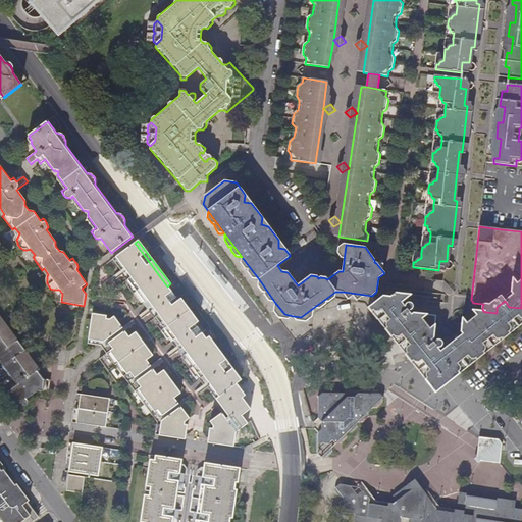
[(251,410),(242,398),(233,386),(237,383),(239,382),(206,340),(196,325),(177,301),(167,286),(135,243),(115,257),(132,278),(128,280),(145,303),(148,301),(159,315),(156,318),(173,342),(176,338),(188,353),(185,356),(201,379),(205,376),(219,397),(216,399),(229,417),(226,419),(221,413),(210,422),(213,427),(213,429),(210,429),(209,434),(209,438),(213,439),(213,444),(233,447),(237,432),(248,424),(242,416),(251,410)]
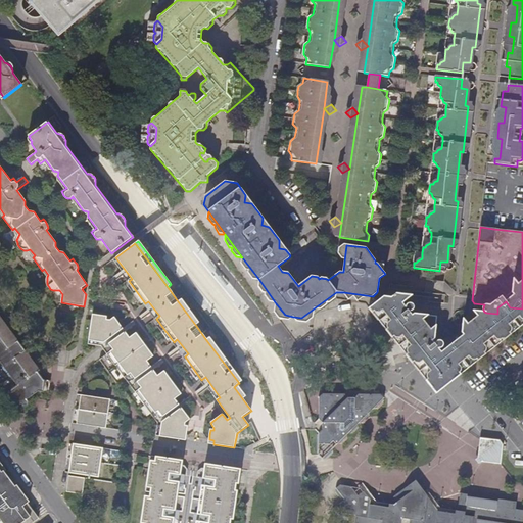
[(253,280),(259,280),(242,257),(241,263),(246,270),(248,271),(248,273),(253,280)]
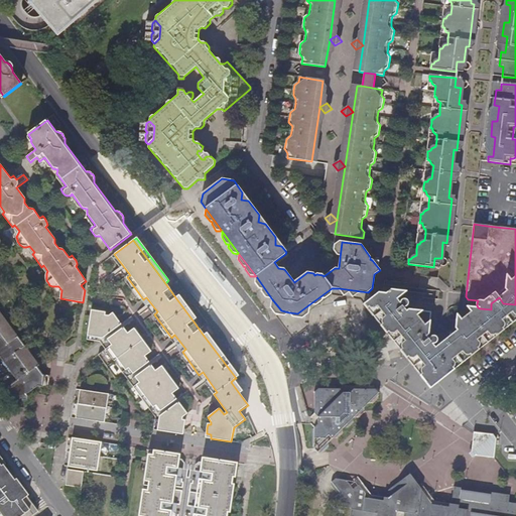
[(266,298),(272,299),(256,276),(255,283),(259,289),(262,289),(262,292),(266,298)]
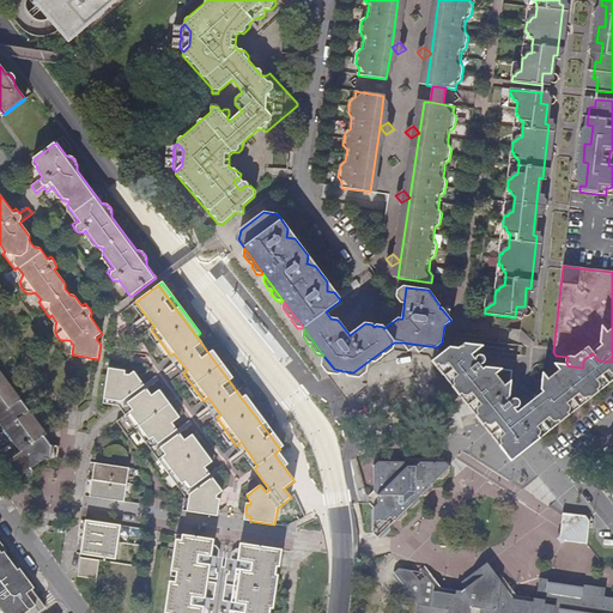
[(393,350),(394,343),(368,362),(375,363),(382,358),(382,354),(387,354),(393,350)]
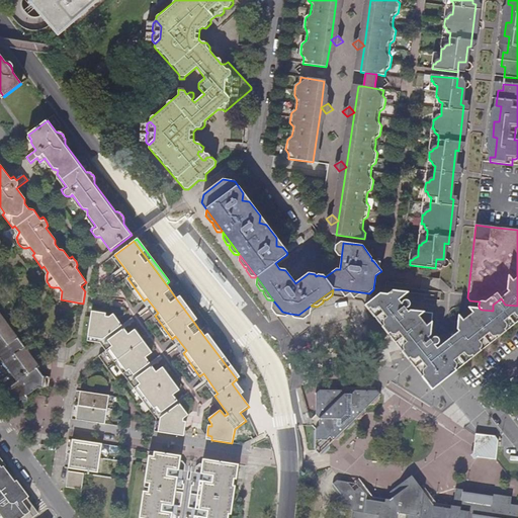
[(373,299),(372,300),(430,372),(439,373),(501,325),(476,322),(472,326),(468,330),(464,333),(459,334),(456,335),(453,335),(453,338),(454,340),(442,349),(444,351),(438,356),(425,341),(431,336),(432,322),(433,313),(425,312),(411,311),(405,315),(396,303),(408,293),(384,290),(373,299)]
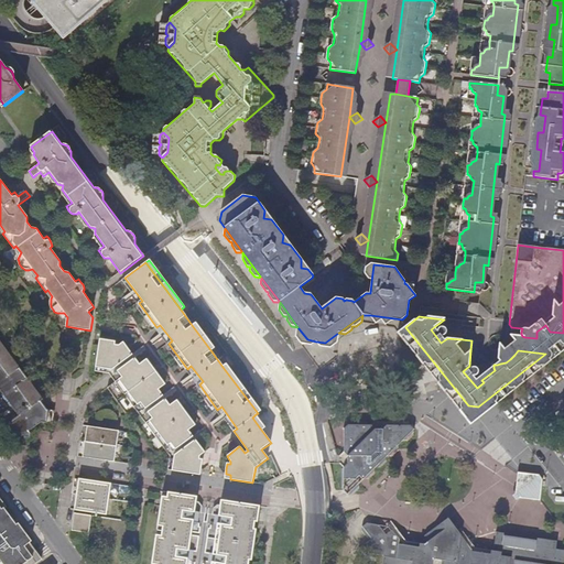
[(196,323),(192,325),(212,351),(215,348),(196,323)]
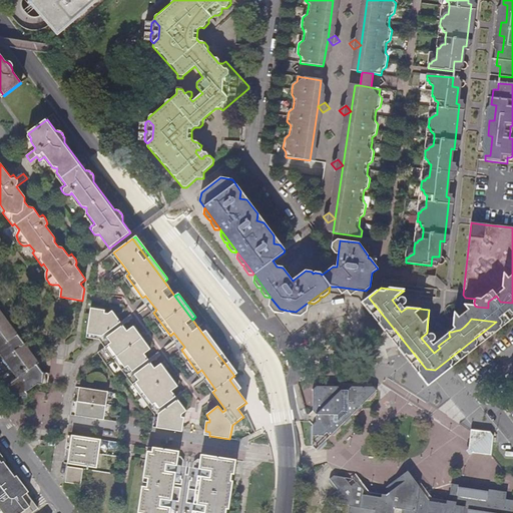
[(270,307),(274,313),(284,315),(288,311),(280,309),(271,298),(270,307)]
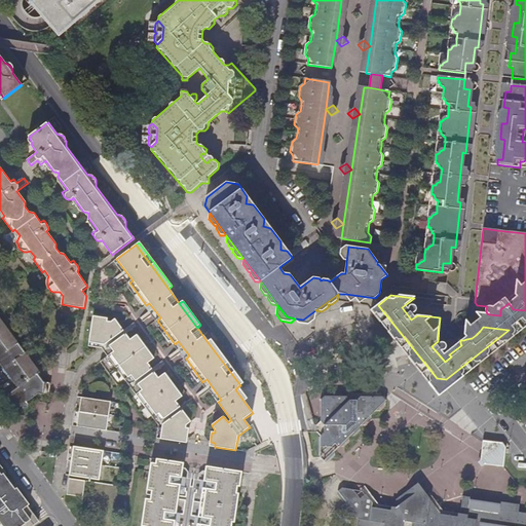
[(308,325),(314,321),(315,310),(303,320),(295,318),(298,324),(308,325)]
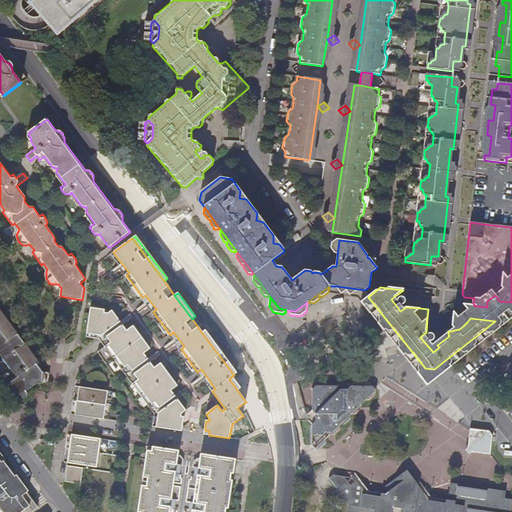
[(108,344),(121,362),(125,367),(127,366),(138,380),(136,382),(159,412),(156,427),(177,430),(178,426),(182,426),(183,422),(183,417),(181,417),(182,413),(186,410),(171,391),(175,387),(158,365),(154,368),(144,354),(148,351),(131,328),(127,331),(112,311),(108,313),(104,313),(105,310),(91,308),(87,333),(102,336),(104,334),(107,338),(110,343),(108,344)]
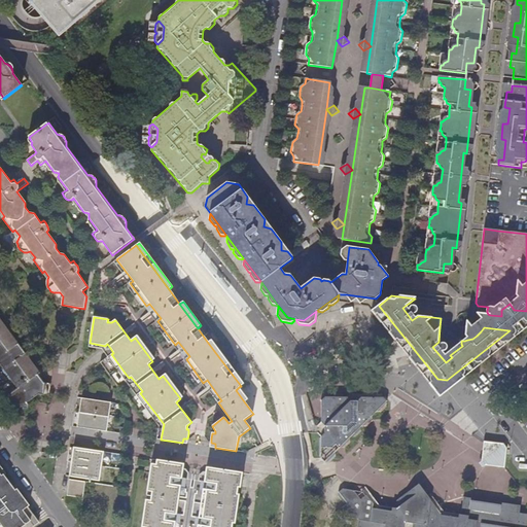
[(0,342),(10,334),(3,324),(0,326),(0,342)]
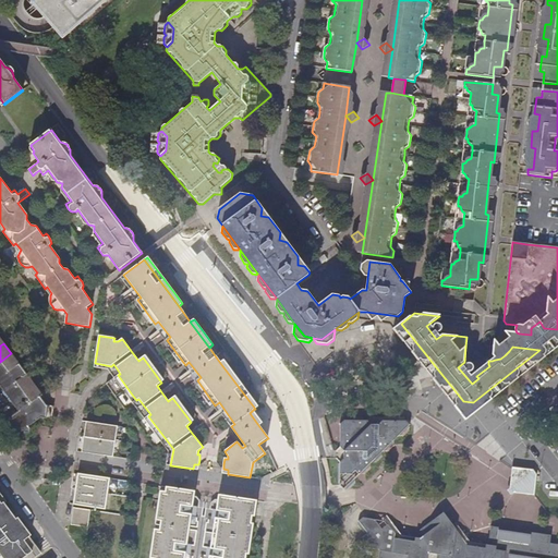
[(0,377),(19,364),(11,353),(0,362),(0,377)]
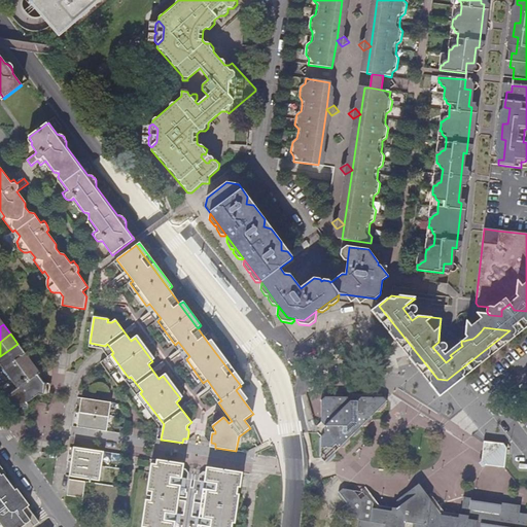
[(211,340),(208,343),(241,386),(244,383),(211,340)]
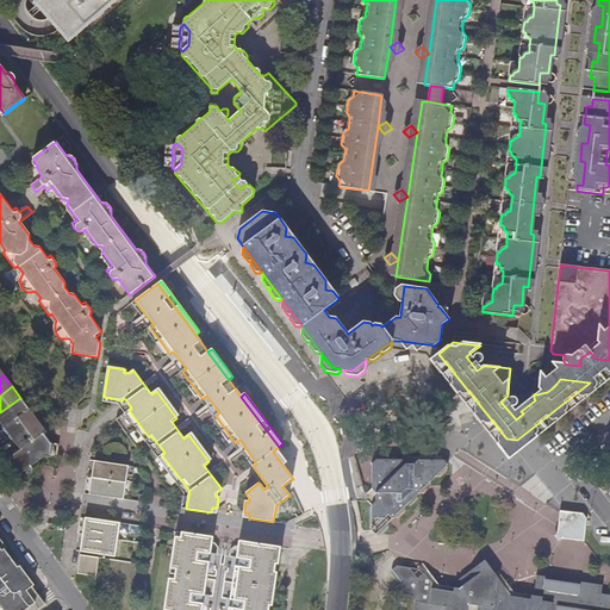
[(0,423),(4,428),(30,410),(20,398),(0,412),(0,423)]
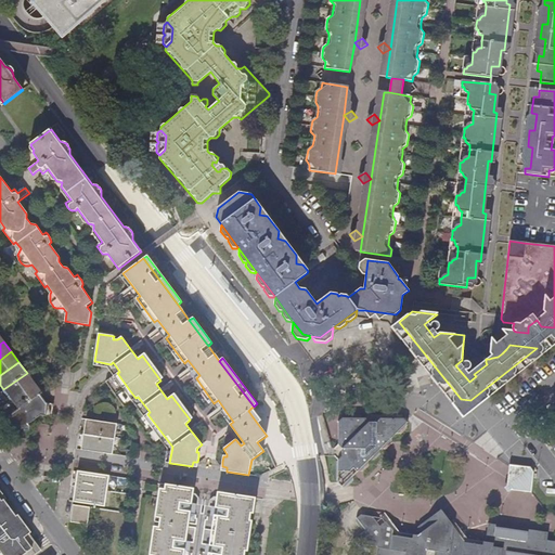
[(11,400),(34,383),(27,373),(3,389),(11,400)]
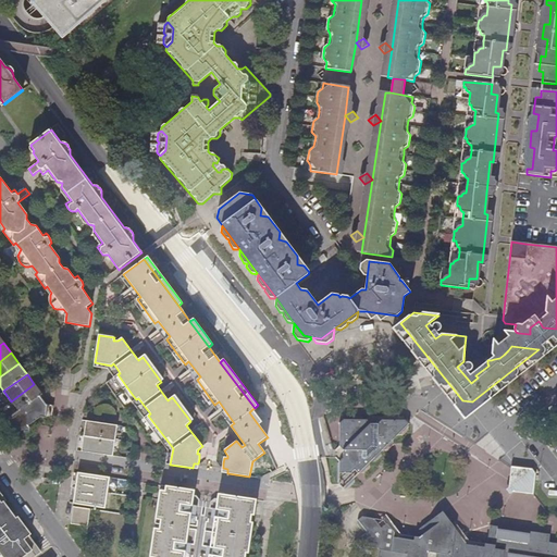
[(19,411),(23,408),(40,396),(41,394),(34,384),(11,401),(19,411)]
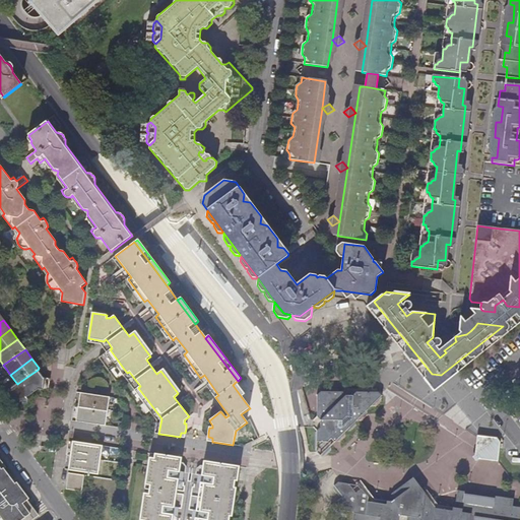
[(21,381),(31,394),(38,389),(48,391),(50,379),(44,378),(38,370),(21,381)]
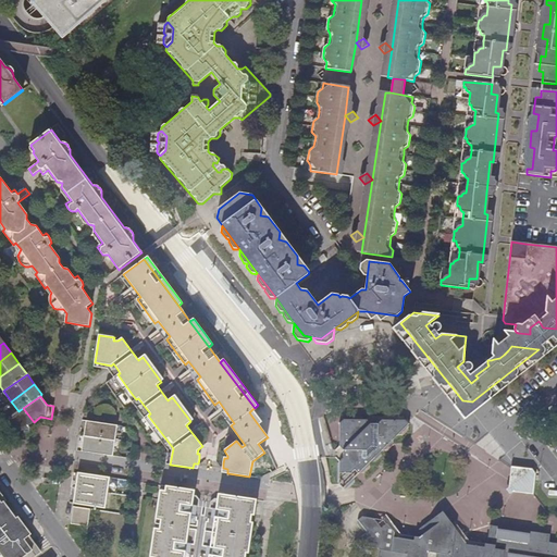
[(28,425),(34,422),(23,408),(19,411),(7,420),(17,434),(21,432),(23,430),(24,432),(29,432),(31,428),(28,425)]
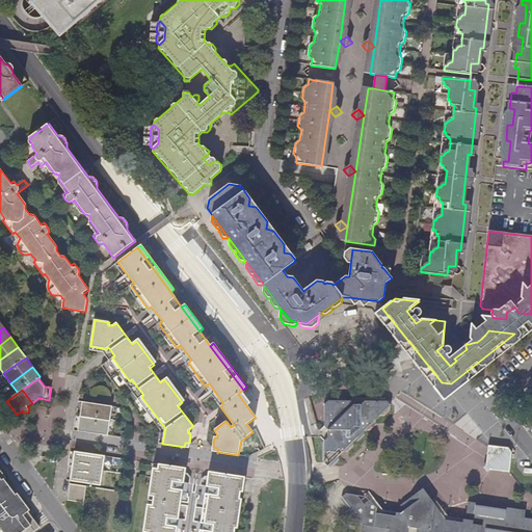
[(250,403),(241,391),(238,394),(246,405),(250,403)]
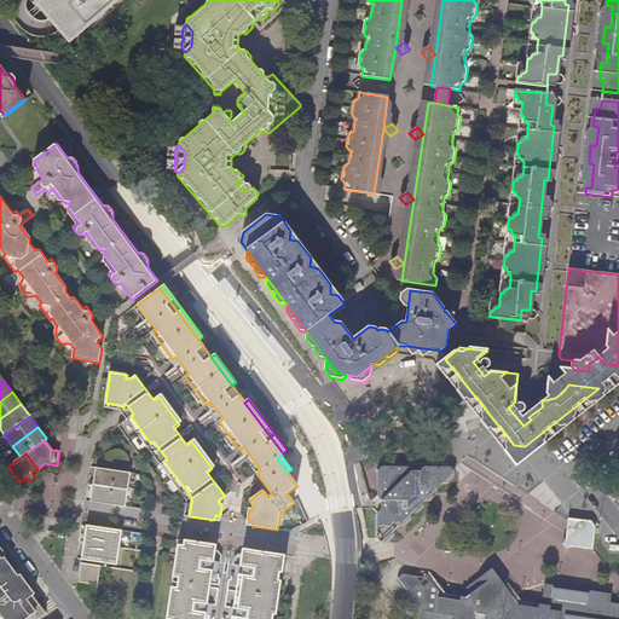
[(382,543),(389,543),(395,537),(395,530),(400,526),(406,526),(411,521),(412,513),(420,513),(426,508),(426,501),(433,501),(439,493),(439,487),(443,482),(450,484),(456,478),(456,473),(451,468),(424,467),(421,472),(411,472),(408,467),(382,467),(379,470),(377,497),(382,501),(382,509),(377,514),(377,538),(382,543)]
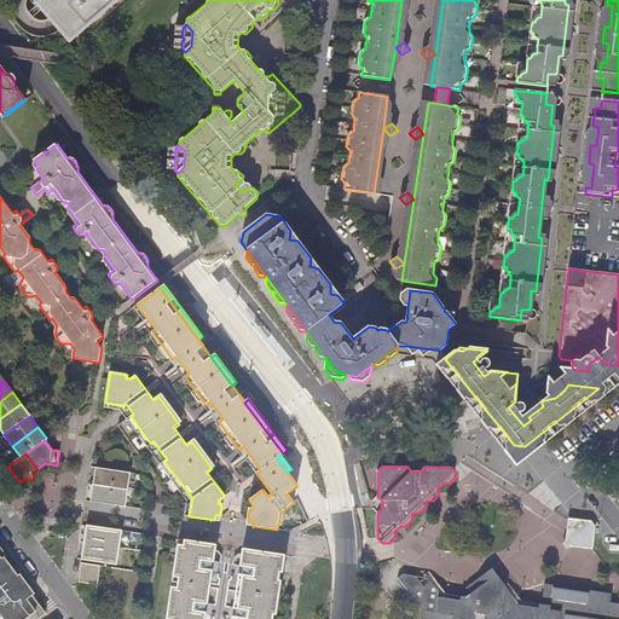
[(131,473),(96,468),(91,502),(126,507),(131,473)]
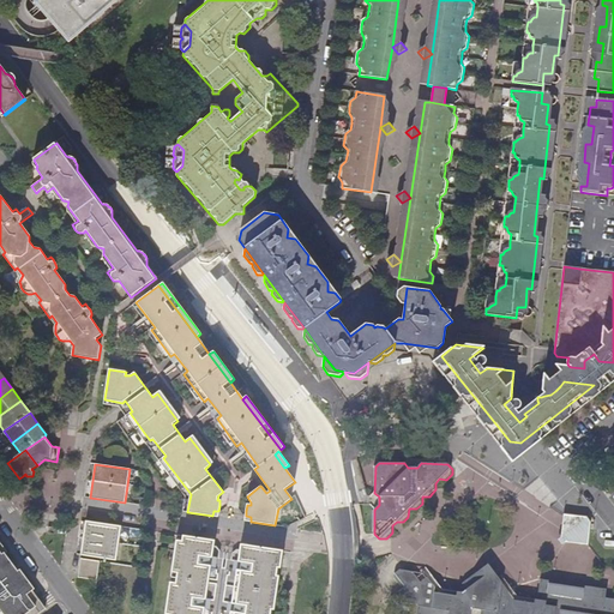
[(587,518),(573,516),(564,515),(563,530),(560,542),(588,545),(590,523),(587,518)]
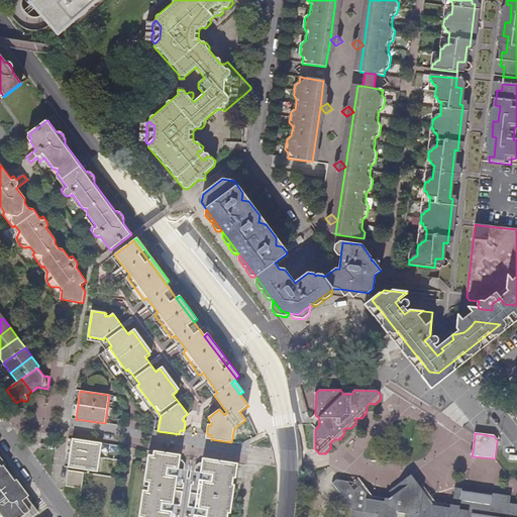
[(69,467),(97,472),(101,444),(73,439),(69,467)]
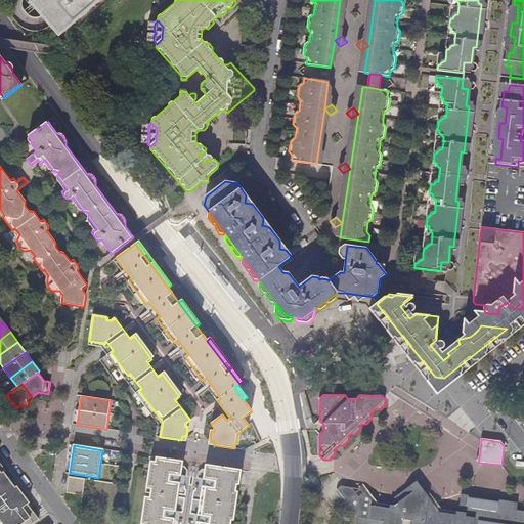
[(237,470),(210,466),(210,471),(205,470),(205,473),(203,487),(179,483),(180,476),(181,470),(182,467),(177,466),(177,461),(156,457),(156,463),(150,462),(141,523),(229,523),(230,520),(234,492),(236,484),(237,470)]
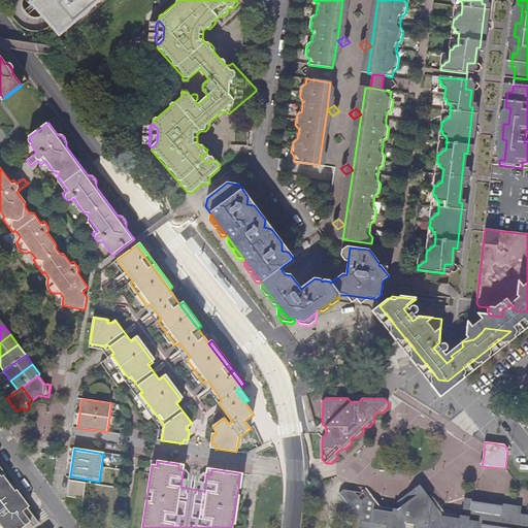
[(5,474),(0,466),(0,527),(15,527),(33,516),(28,508),(30,506),(18,490),(15,491),(4,475),(5,474)]
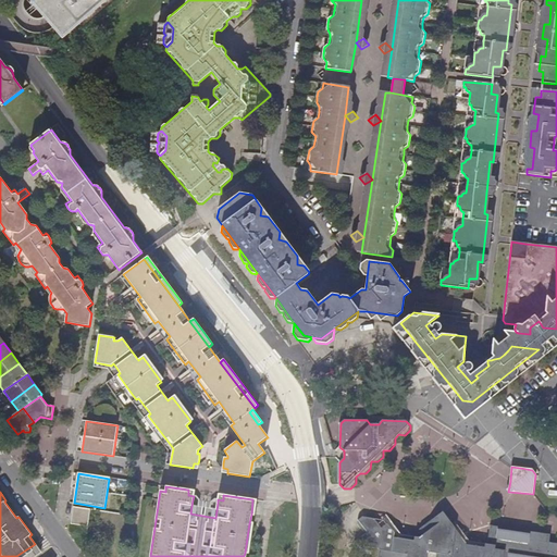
[(74,507),(71,523),(88,527),(90,509),(74,507)]
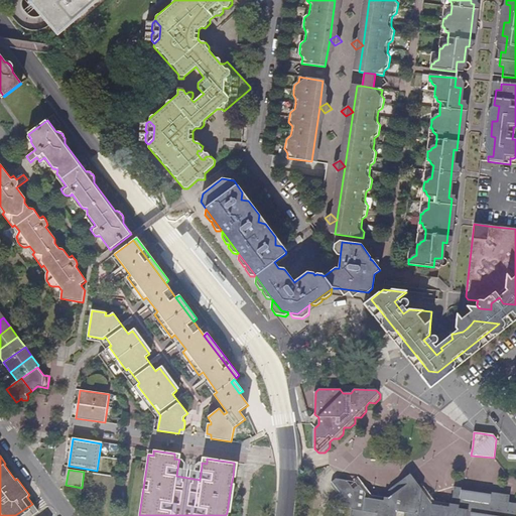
[(515,515),(515,504),(509,503),(510,496),(455,487),(452,508),(435,505),(435,501),(421,484),(418,485),(410,474),(389,490),(388,498),(387,501),(380,501),(380,497),(372,496),(369,491),(365,494),(359,485),(353,489),(347,481),(337,479),(332,482),(340,493),(330,501),(332,506),(352,509),(350,515),(515,515)]
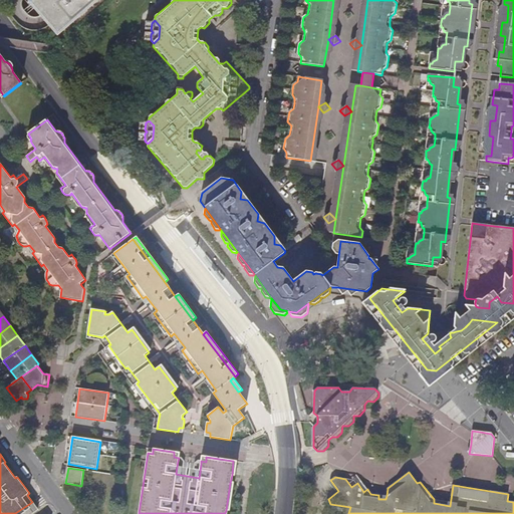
[(15,513),(32,513),(38,510),(32,502),(15,513)]
